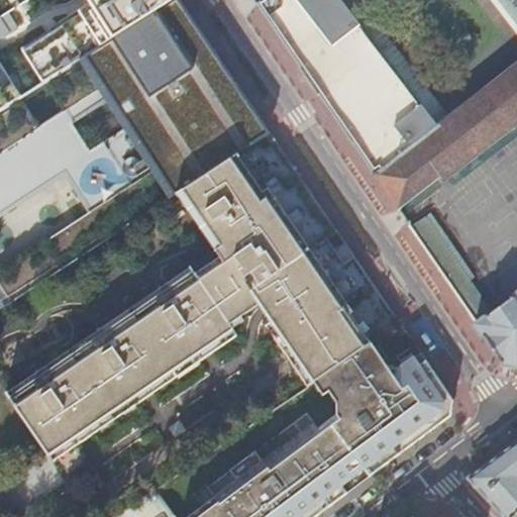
[(37,125),(18,96),(0,107),(0,305),(8,300),(0,287),(0,209),(66,168),(92,207),(111,234),(269,131),(179,0),(169,0),(42,81),(62,110),(37,125)]
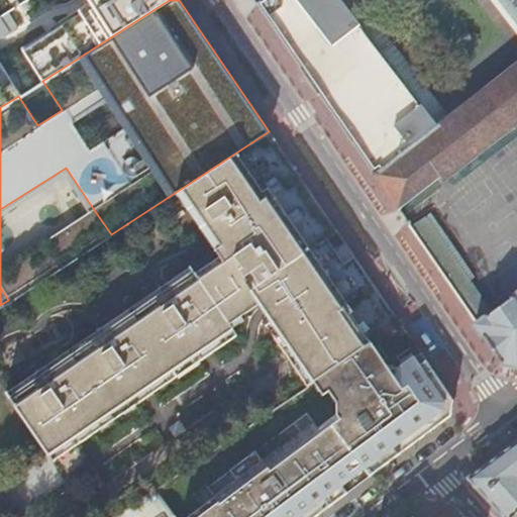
[(89,0),(91,3),(21,46),(42,81),(169,0),(89,0)]
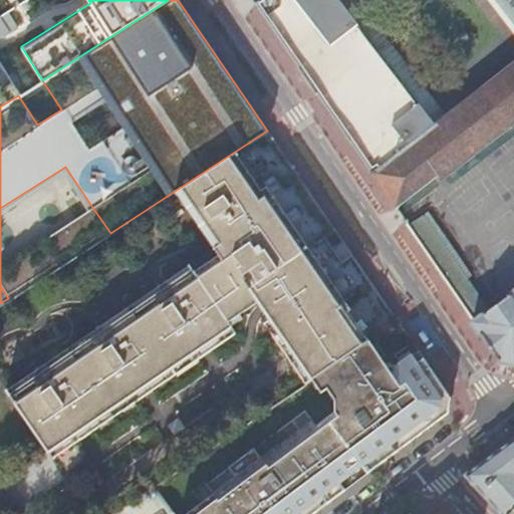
[(339,0),(261,0),(256,4),(298,66),(297,66),(316,95),(317,94),(396,209),(440,175),(414,141),(435,123),(339,0)]
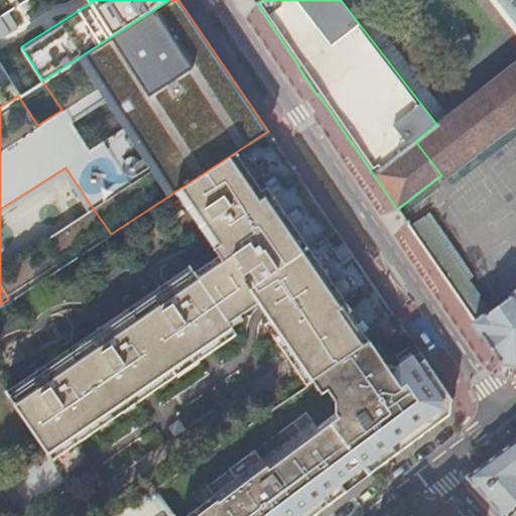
[(515,8),(509,0),(495,0),(515,26),(515,8)]
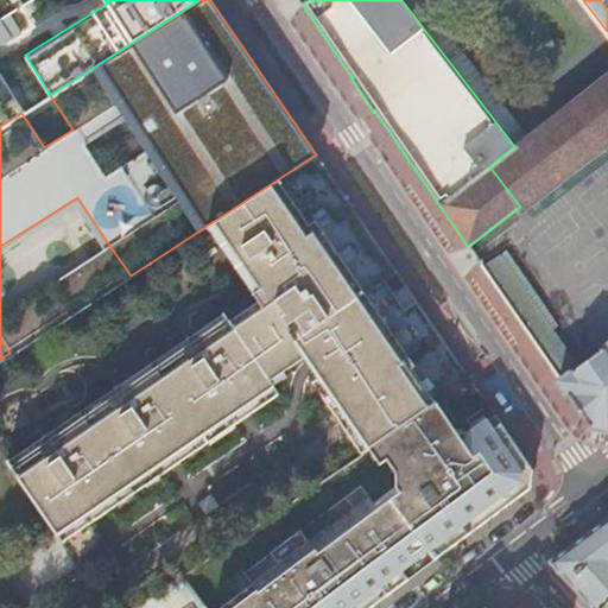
[(8,14),(0,19),(10,37),(19,31),(8,14)]
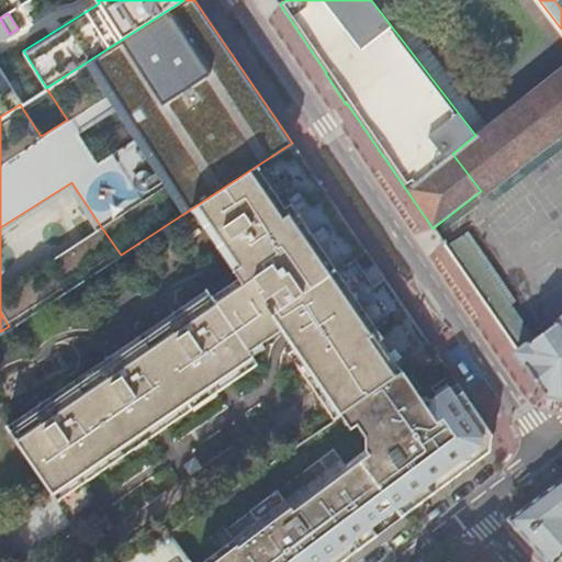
[(0,38),(9,34),(0,18),(0,38)]
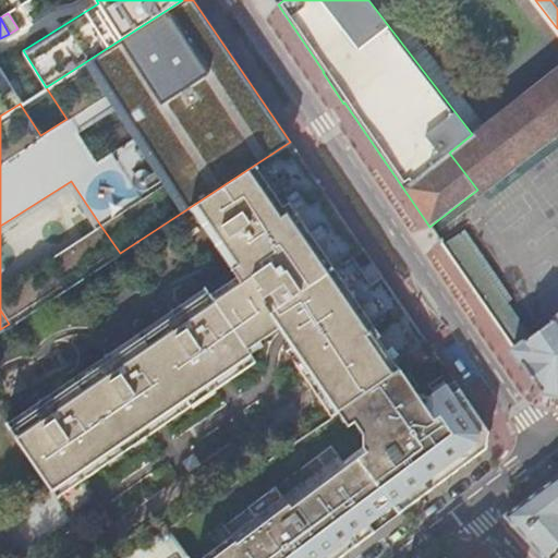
[(557,67),(472,134),(449,153),(477,190),(557,125),(557,67)]
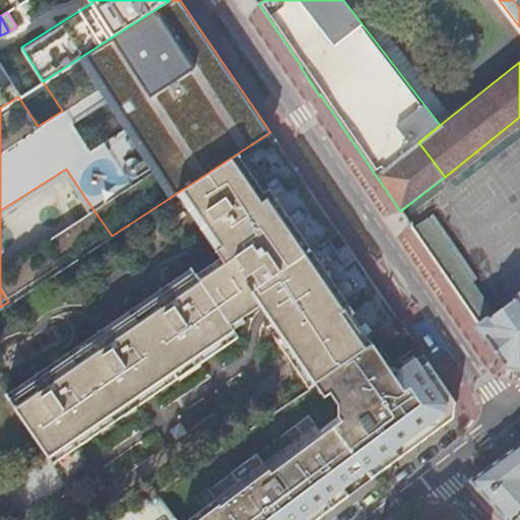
[(0,108),(18,96),(0,66),(0,108)]
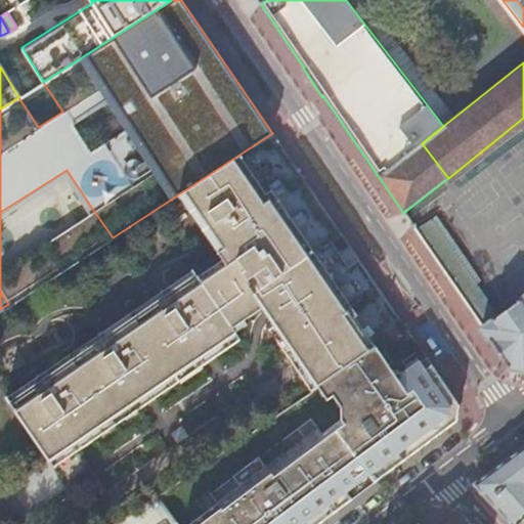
[(406,328),(275,135),(185,193),(224,251),(219,254),(222,260),(13,404),(50,461),(236,335),(234,333),(230,323),(242,316),(244,320),(262,308),(276,328),(317,388),(384,342),(400,332),(406,328)]
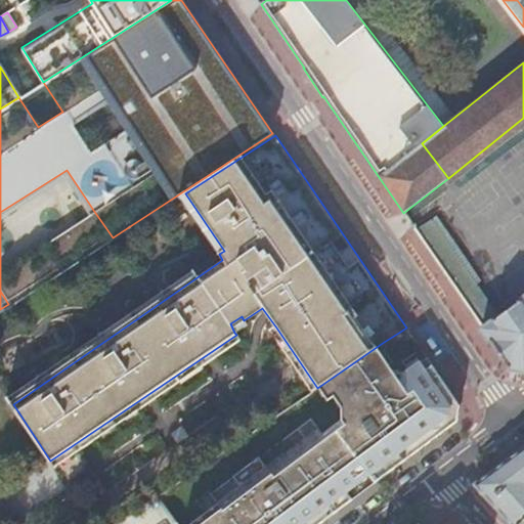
[(454,246),(481,225),(479,222),(461,199),(451,198),(430,214),(441,227),(454,246)]
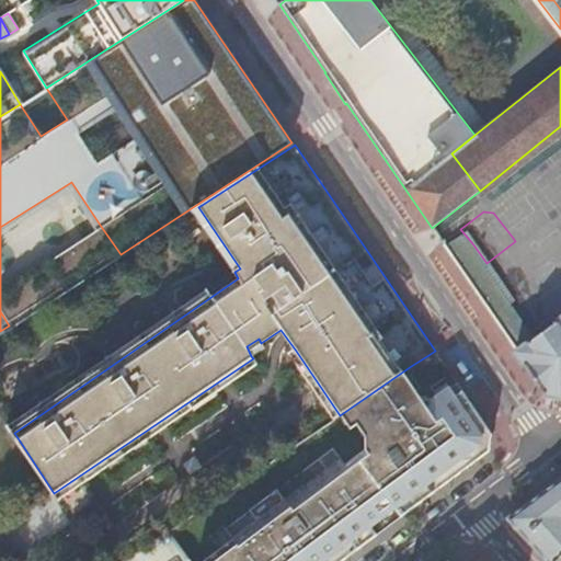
[(0,288),(0,311),(9,325),(121,254),(100,225),(0,288)]
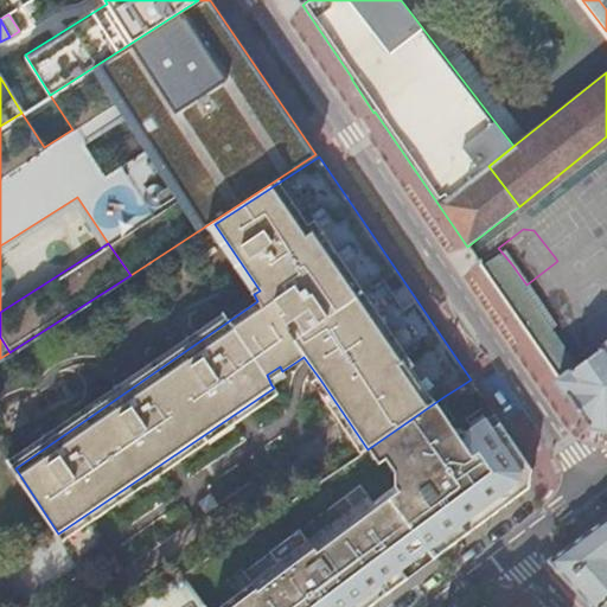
[(557,261),(581,292),(595,280),(569,247),(555,257),(557,261)]
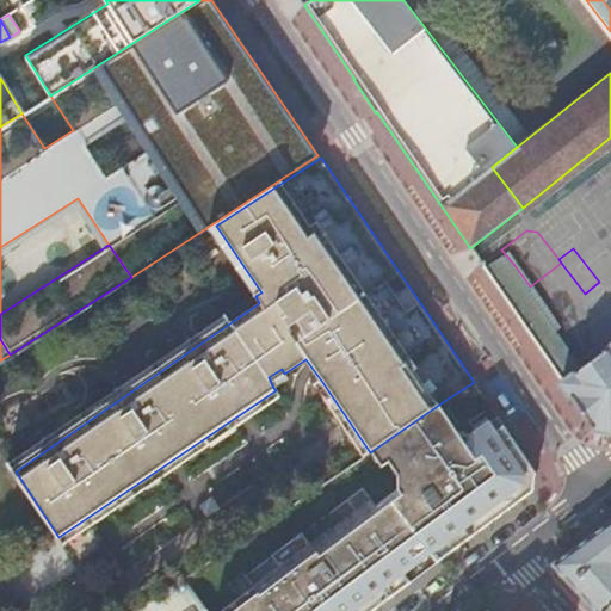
[(587,326),(597,319),(567,278),(528,308),(557,349),(550,355),(562,370),(590,350),(585,344),(596,337),(587,326)]
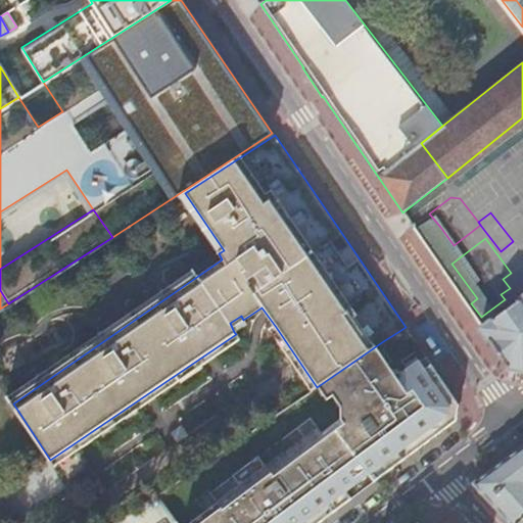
[(501,251),(522,280),(522,263),(512,247),(513,241),(501,251)]
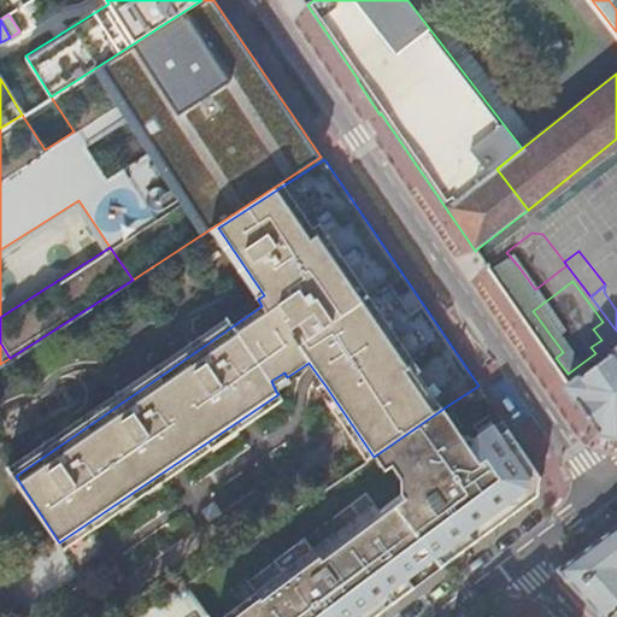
[(616,351),(566,388),(599,435),(616,438),(616,351)]
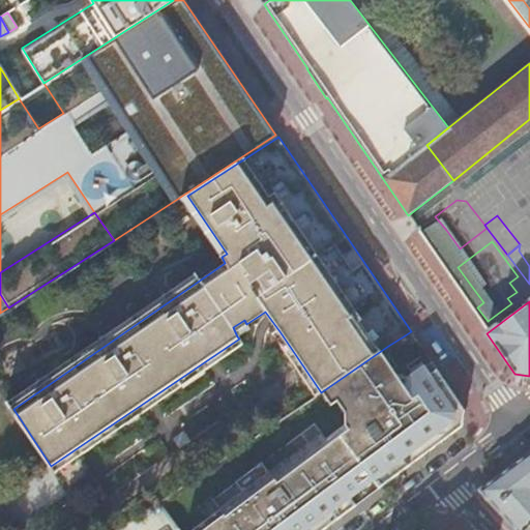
[(233,327),(237,336),(248,329),(246,324),(244,320),(233,327)]
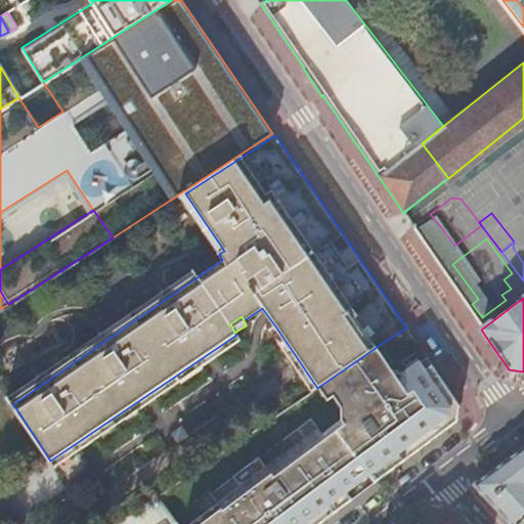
[(317,388),(276,328),(270,331),(311,392),(317,388)]
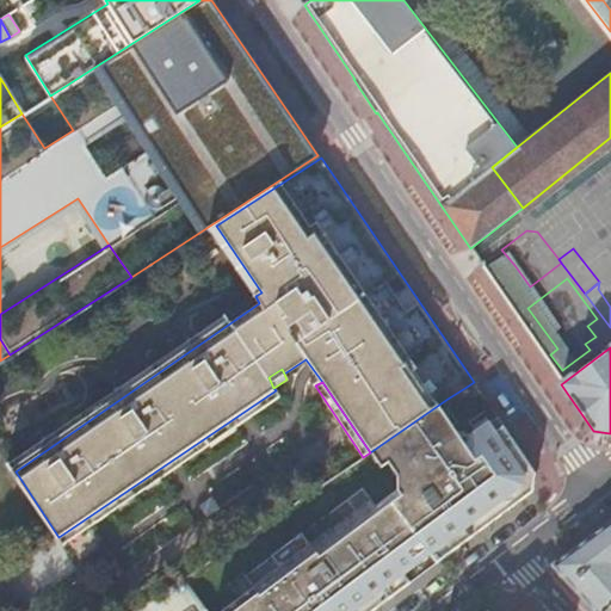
[(481,393),(474,382),(467,387),(474,397),(481,393)]
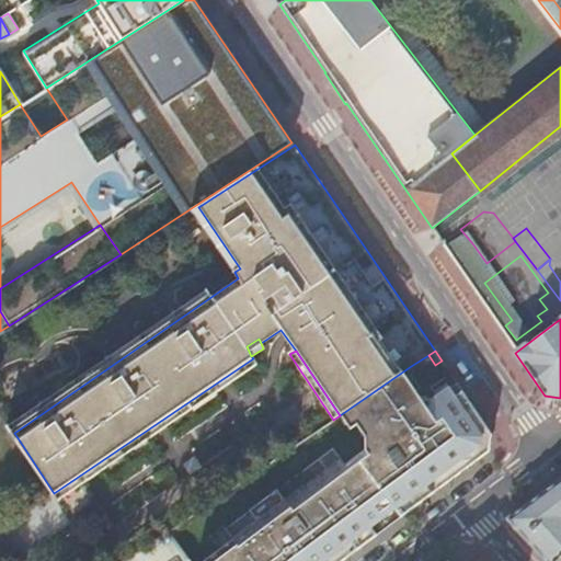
[(343,560),(490,451),(492,435),(458,382),(438,397),(427,390),(411,366),(340,415),(350,428),(363,420),(373,433),(369,451),(345,468),(341,462),(286,502),(279,493),(251,513),(258,522),(202,560),(343,560)]
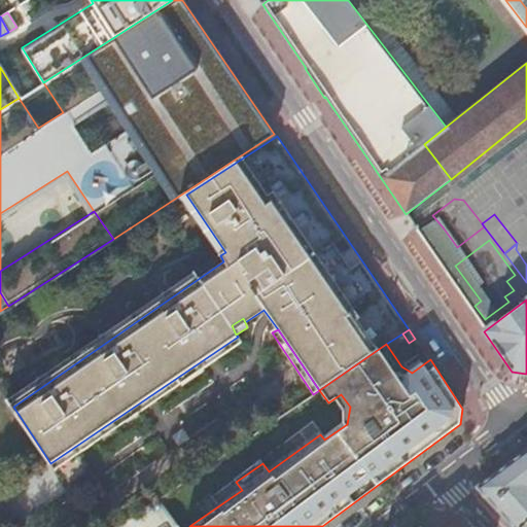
[(526,451),(505,467),(478,489),(513,526),(523,526),(526,525),(526,451)]
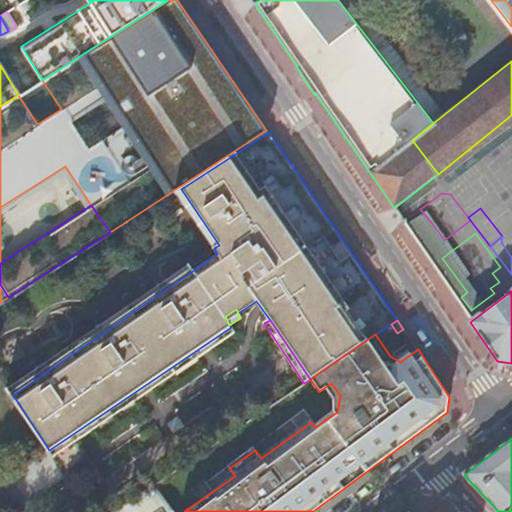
[(0,484),(9,478),(0,464),(0,484)]
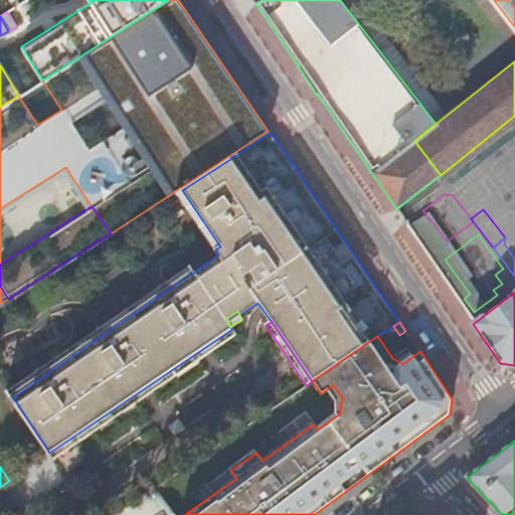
[(176,514),(156,487),(115,514),(176,514)]
